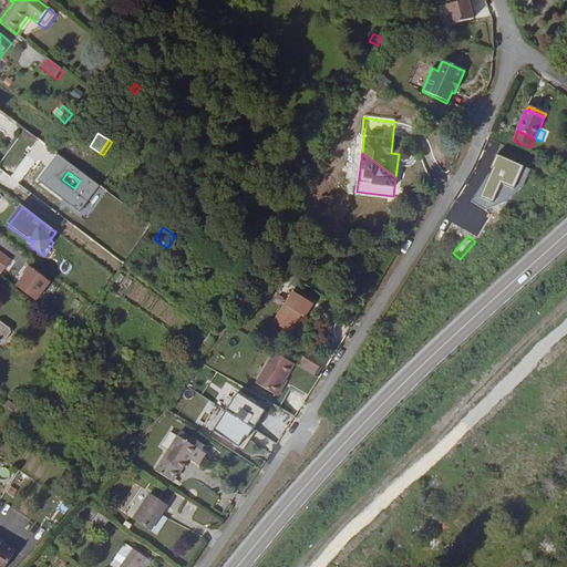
[(0,254),(0,275),(2,277),(12,264),(0,254)]
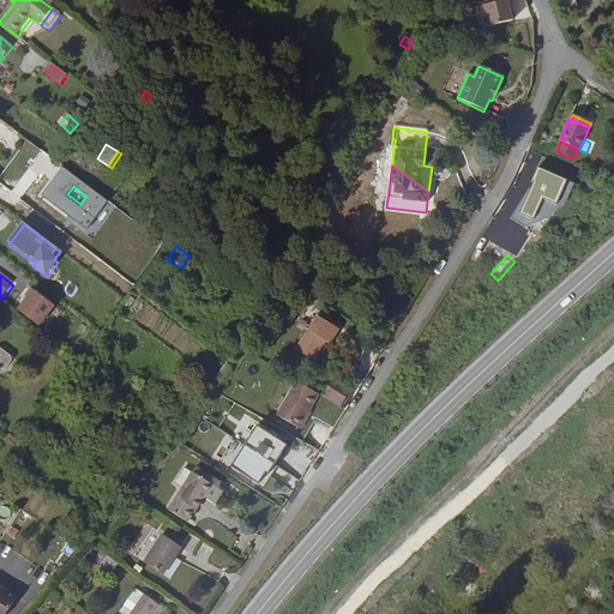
[(19,312),(43,330),(58,309),(32,290),(26,298),(29,300),(19,312)]
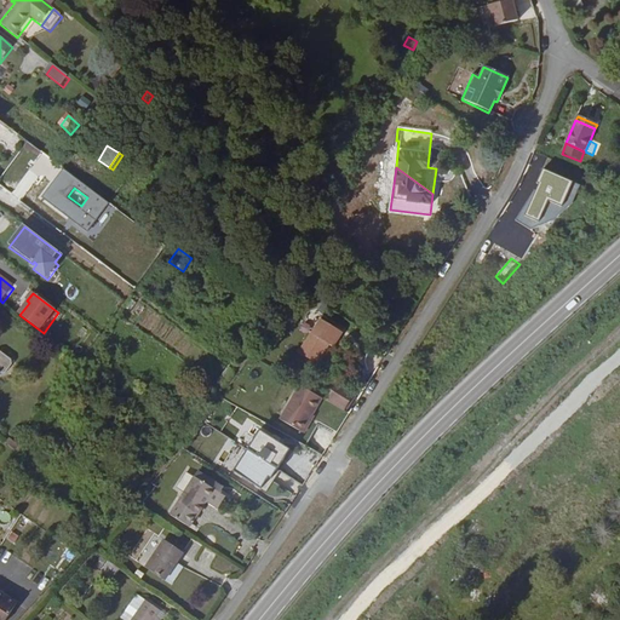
[(323,320),(331,309),(321,303),(315,314),(323,320)]
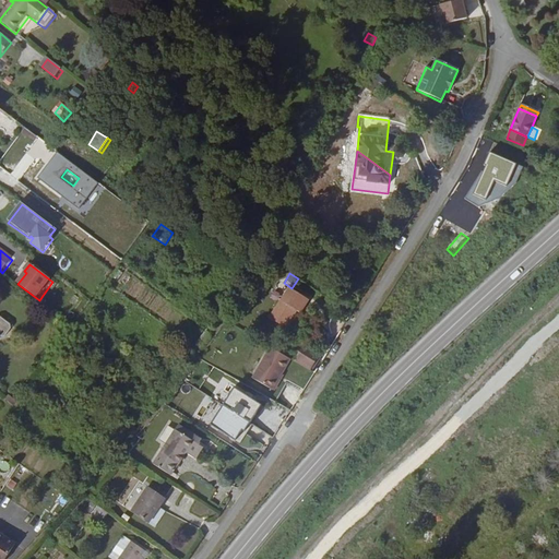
[(283,302),(282,301),(271,319),(287,329),(297,312),(301,314),(307,306),(288,294),(283,302)]
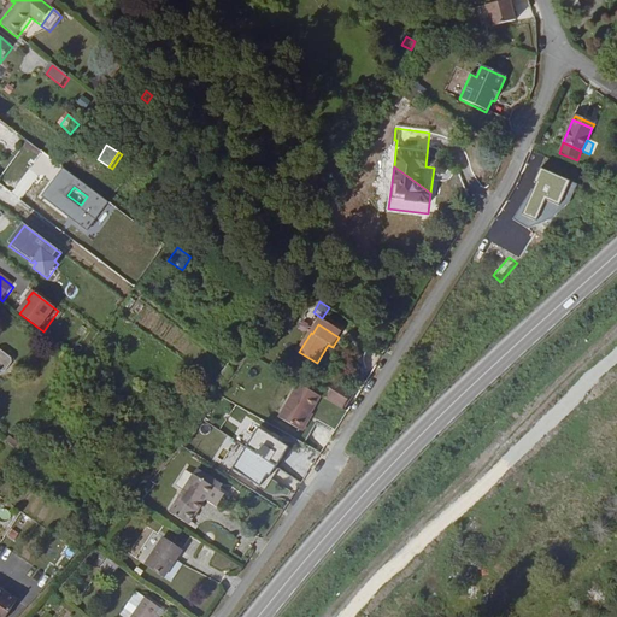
[(0,371),(3,374),(7,372),(13,364),(13,359),(1,351),(0,351),(0,371)]
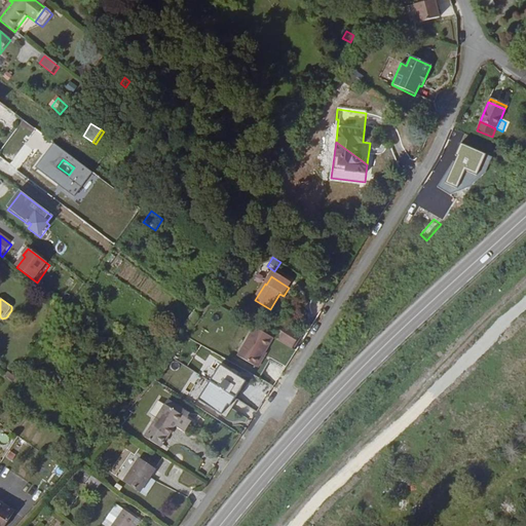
[(278,341),(292,349),(301,335),(288,326),(278,341)]
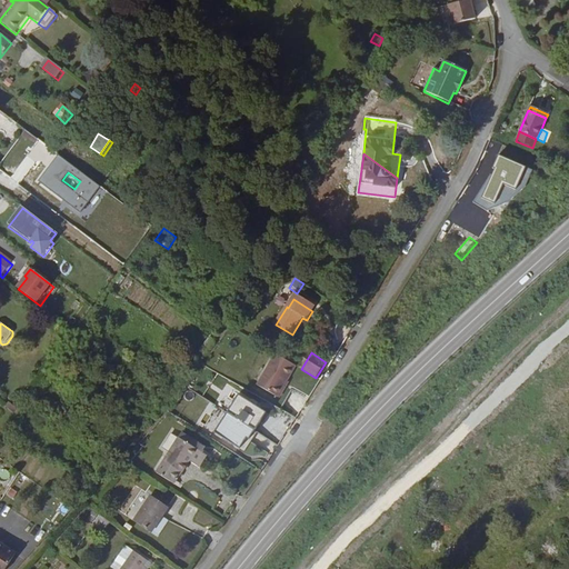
[(297,367),(276,355),(257,387),(278,399),(297,367)]
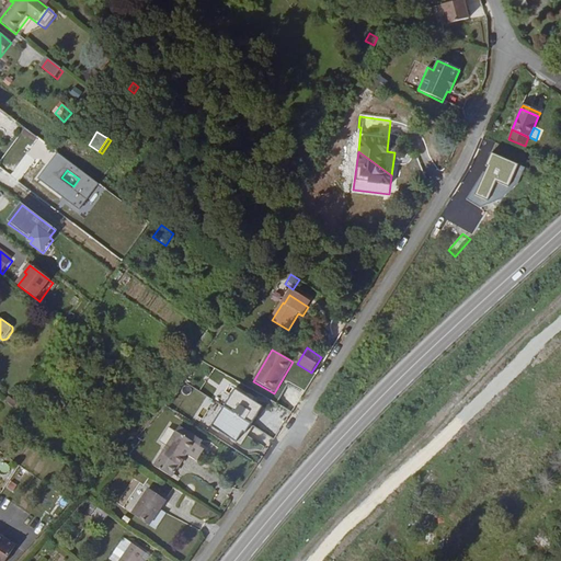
[(15,409),(19,404),(10,398),(8,400),(4,397),(3,400),(15,409)]
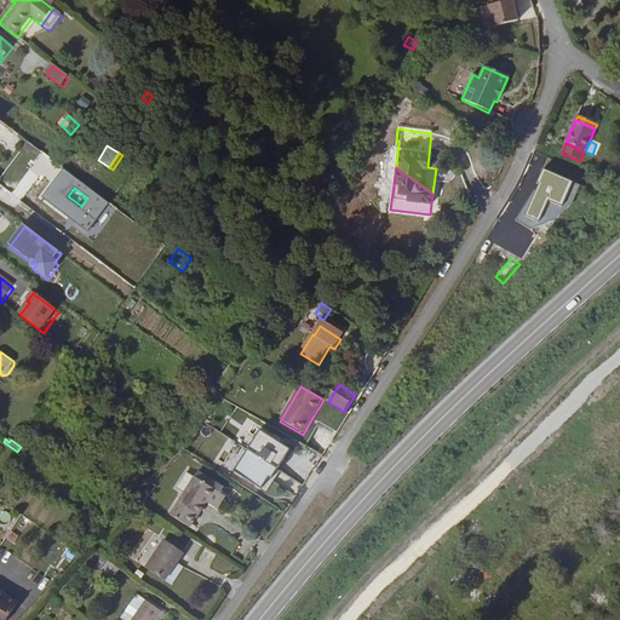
[(275,482),(281,471),(246,449),(241,458),(247,463),(246,465),(275,482)]
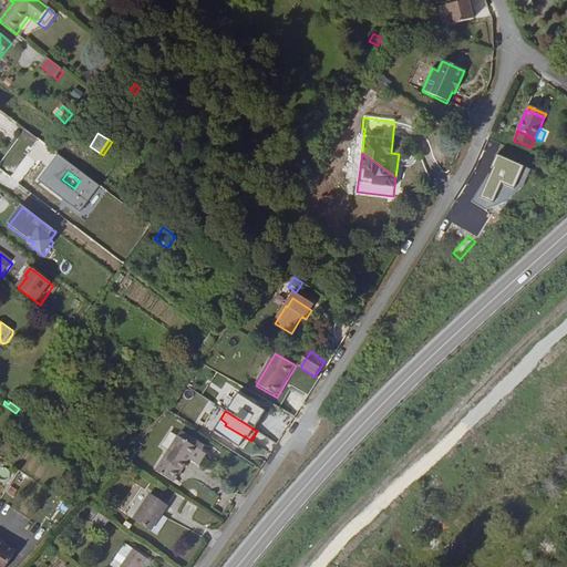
[(247,452),(254,442),(251,441),(225,425),(219,435),(247,452)]
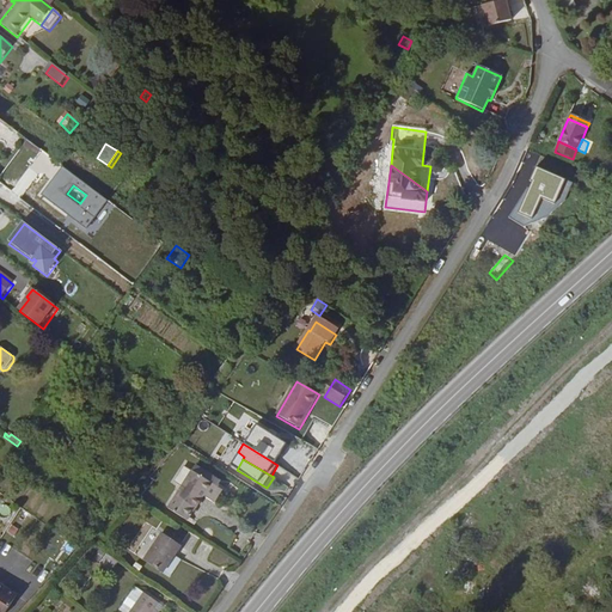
[(213,484),(219,488),(221,483),(196,466),(193,472),(183,488),(170,509),(185,519),(189,513),(191,515),(195,508),(196,509),(204,497),(213,484)]
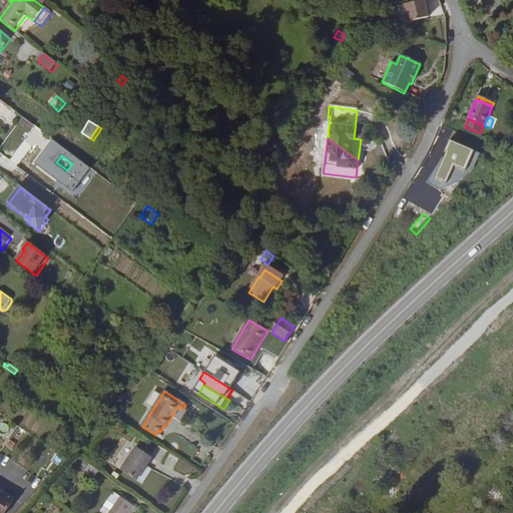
[(153,409),(161,396),(155,392),(147,405),(153,409)]
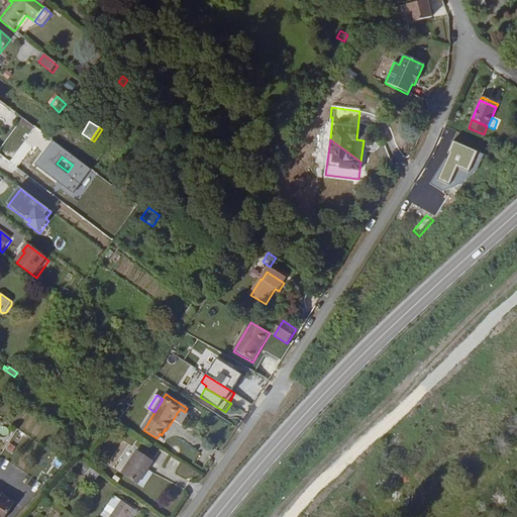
[(190,415),(185,412),(180,409),(173,420),(183,426),(190,415)]
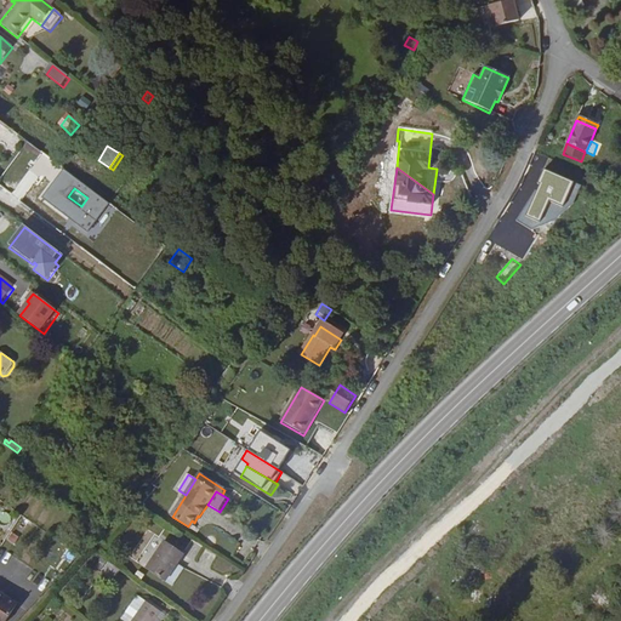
[(192,530),(199,517),(198,516),(194,523),(192,520),(188,527),(192,530)]
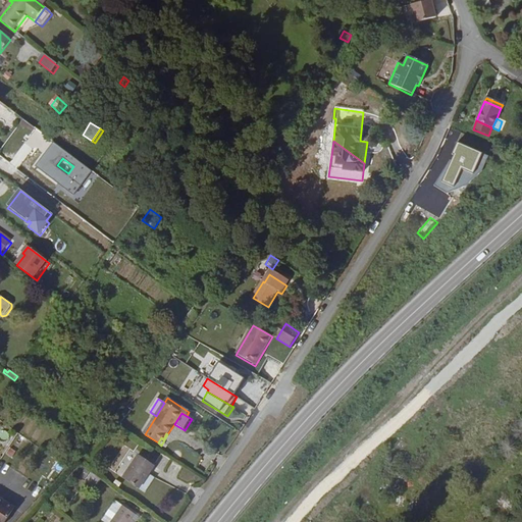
[(140,489),(150,475),(155,466),(140,456),(124,479),(140,489)]
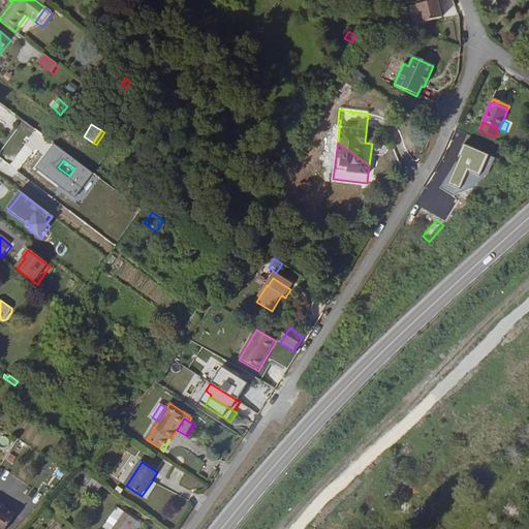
[(104,487),(94,479),(87,490),(91,493),(88,496),(94,500),(104,487)]
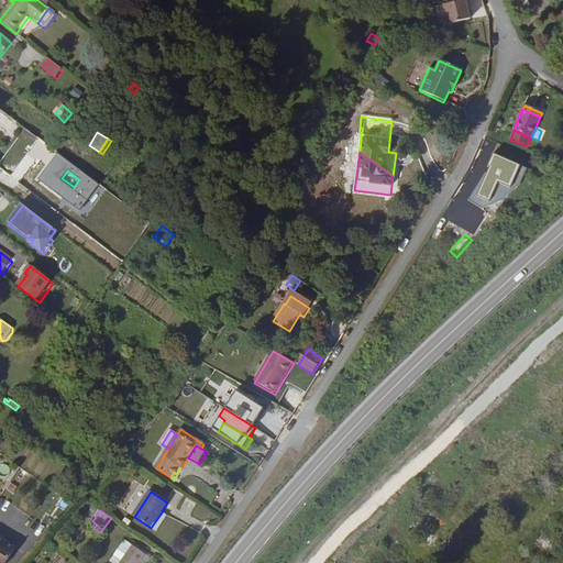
[(168,517),(162,512),(151,528),(157,532),(168,517)]
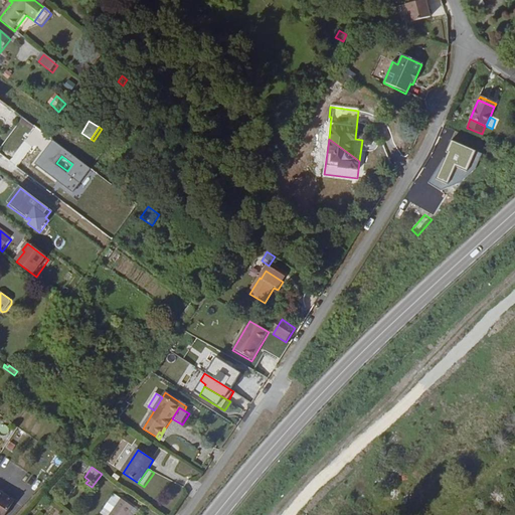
[(0,514),(7,514),(15,503),(0,493),(0,514)]
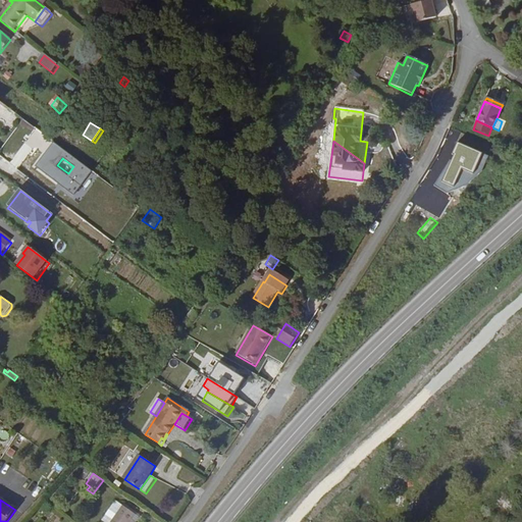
[(102,521),(112,521),(124,507),(117,502),(102,521)]
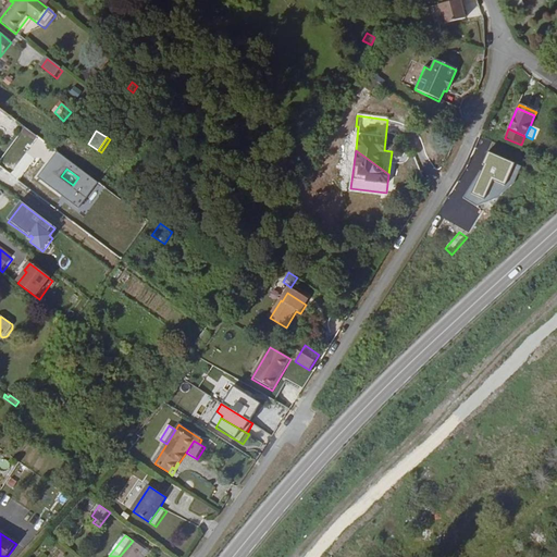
[(146,551),(133,541),(120,556),(140,556),(141,555),(146,551)]
